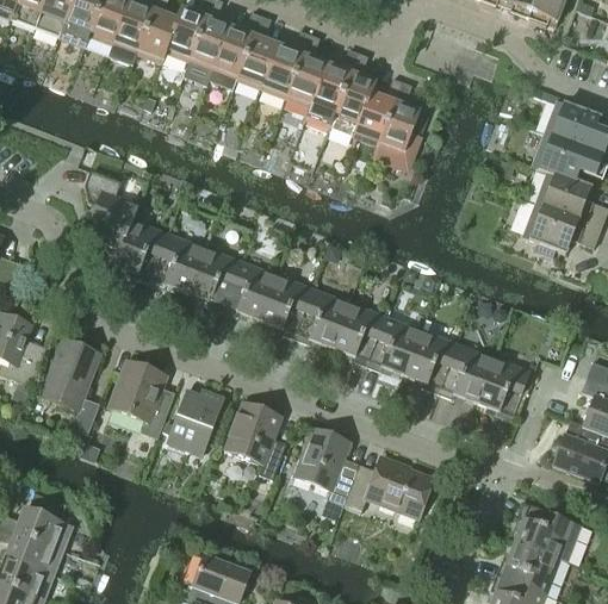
[(0,0),(0,13),(12,18),(18,0),(0,0)]
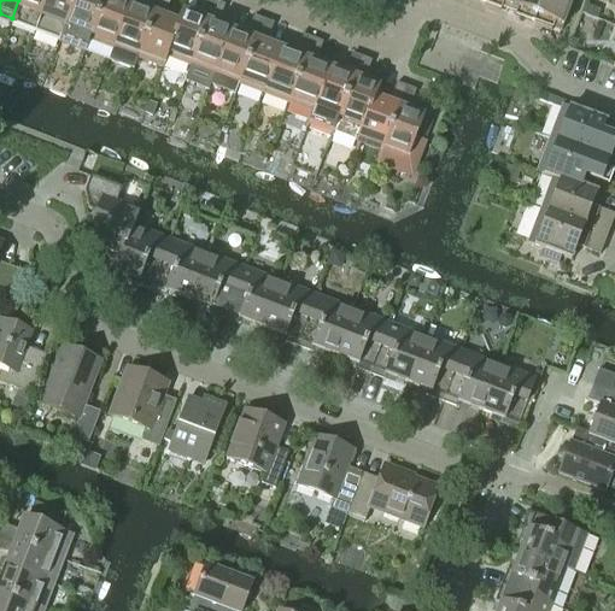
[(36,28),(46,0),(18,0),(12,18),(36,28)]
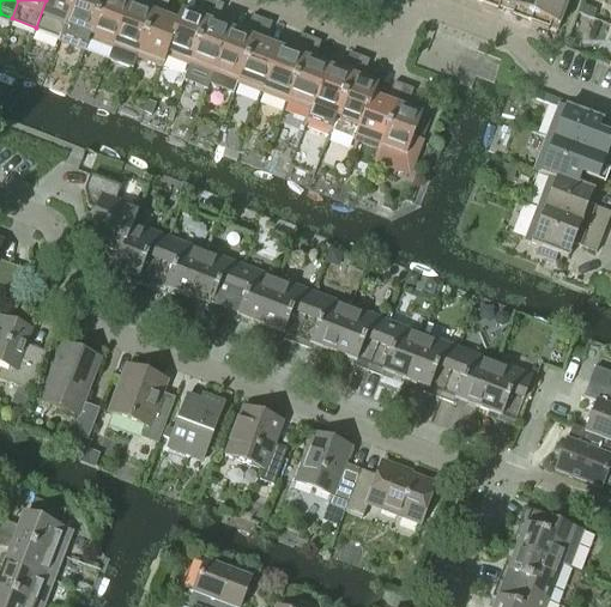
[(61,37),(74,0),(46,0),(36,28),(61,37)]
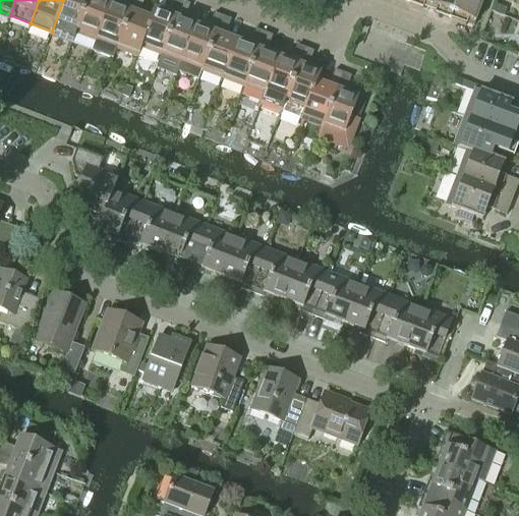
[(72,39),(87,0),(63,0),(52,32),(72,39)]
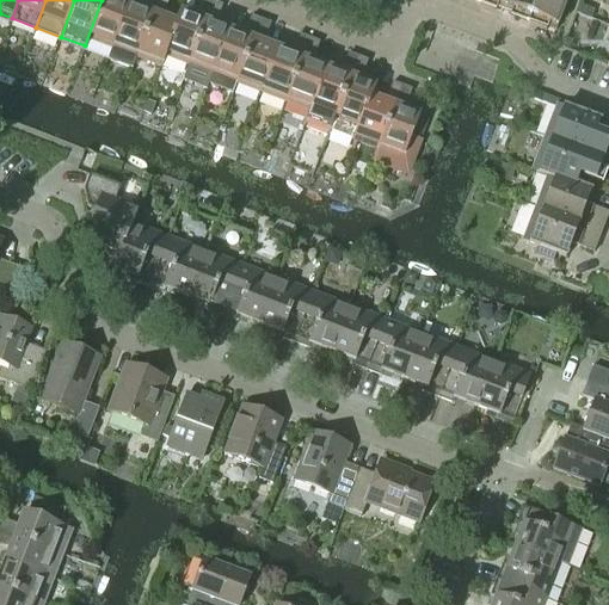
[(114,44),(130,0),(102,0),(85,45),(86,47),(90,35),(114,44)]
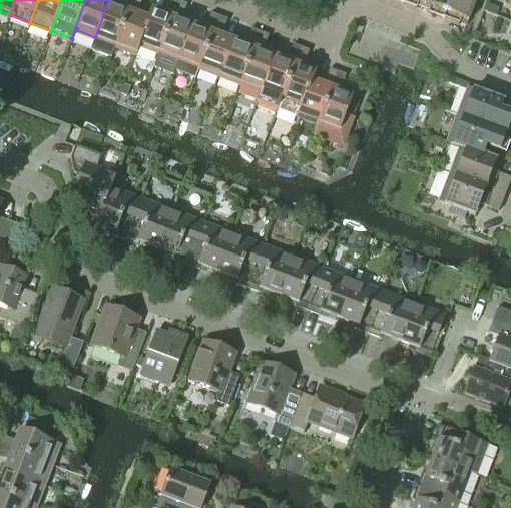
[(115,44),(131,0),(122,0),(121,5),(109,0),(95,37),(115,44)]
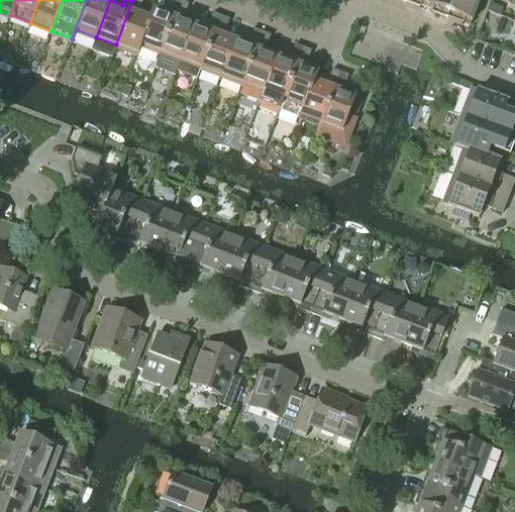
[(150,16),(149,15),(138,11),(142,0),(132,0),(116,44),(137,53),(141,43),(140,43),(150,16)]
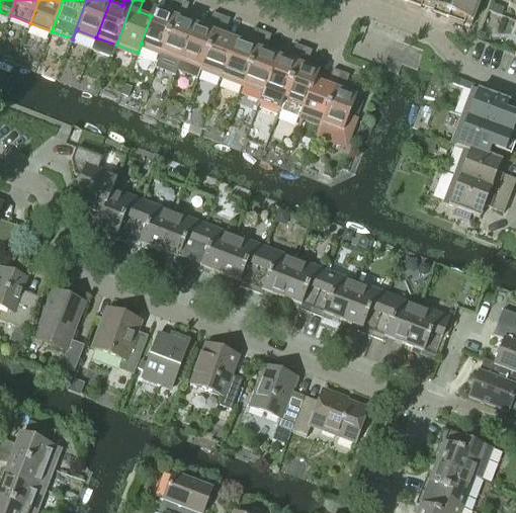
[(161,52),(180,0),(170,0),(167,11),(153,6),(150,15),(151,16),(141,44),(142,44),(161,52)]
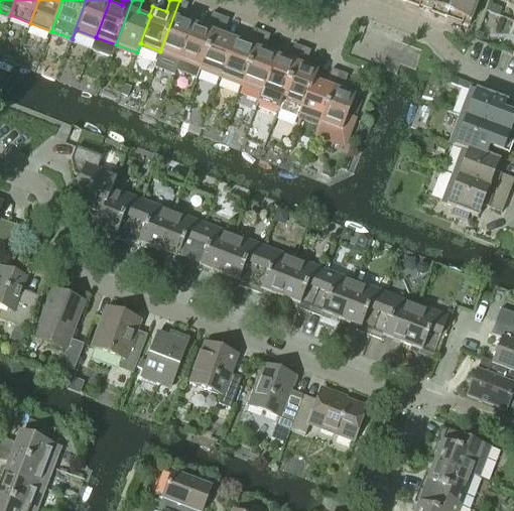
[(180,58),(195,22),(182,17),(188,1),(186,0),(179,0),(160,51),(180,58)]
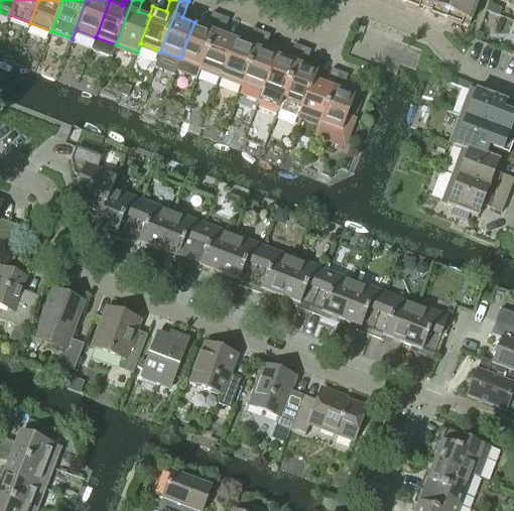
[(446,15),(452,0),(427,0),(426,5),(431,7),(431,10),(446,15)]
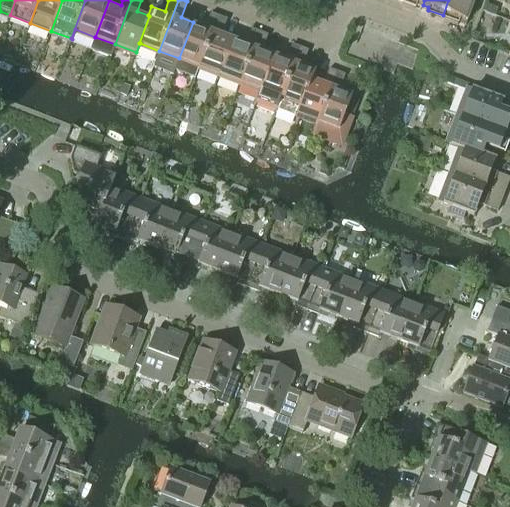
[(466,22),(474,0),(448,0),(443,15),(459,21),(459,19),(466,22)]
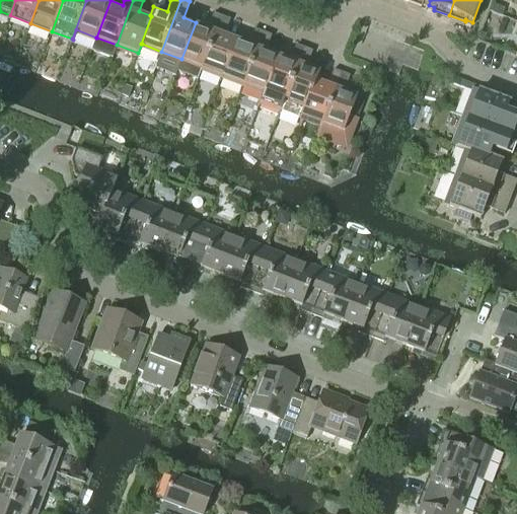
[(202,67),(222,13),(214,10),(208,27),(196,22),(181,59),(177,69),(198,76),(201,67),(202,67)]
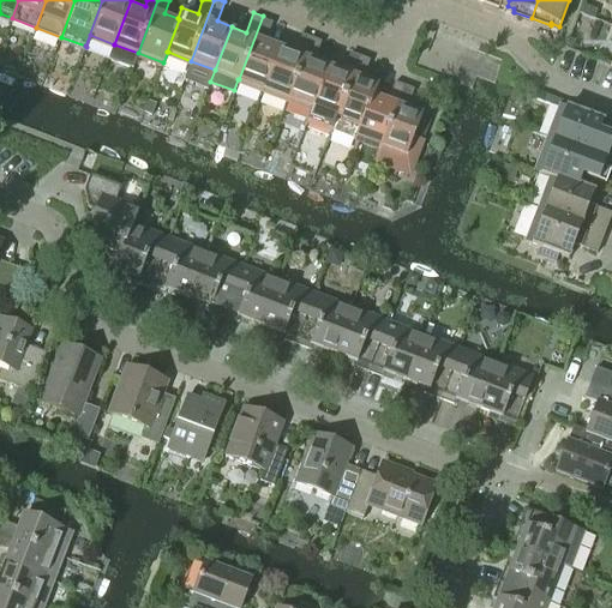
[(264,89),(280,46),(265,40),(274,19),(263,16),(239,79),(264,89)]
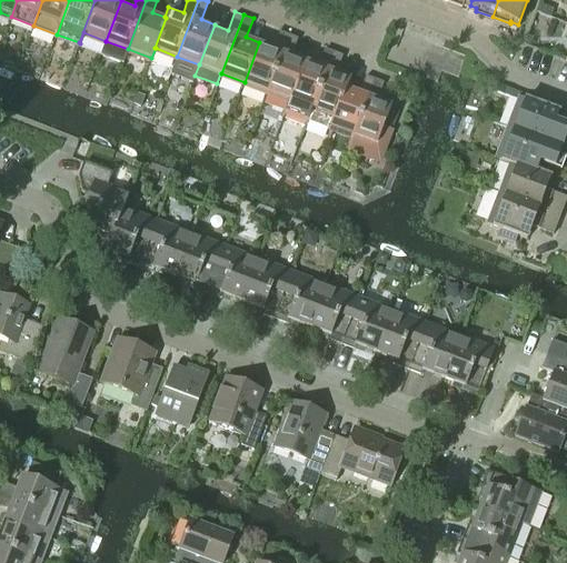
[(267,91),(289,31),(280,28),(274,47),(259,42),(245,82),(267,91)]
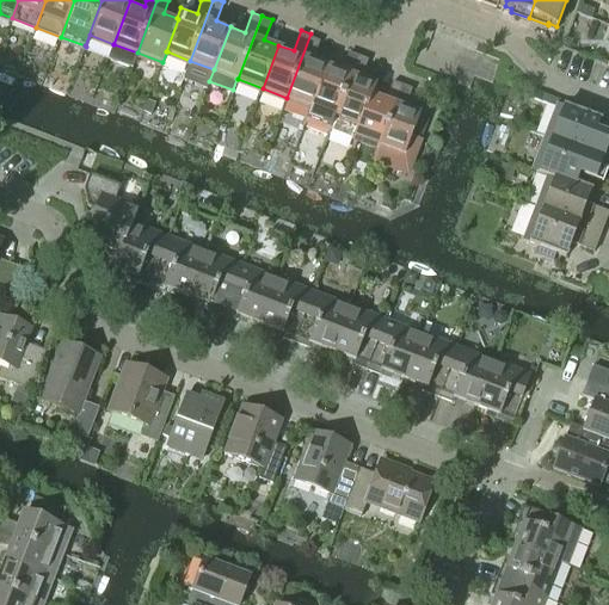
[(311,106),(327,63),(313,57),(321,38),(311,34),(287,98),(311,106)]
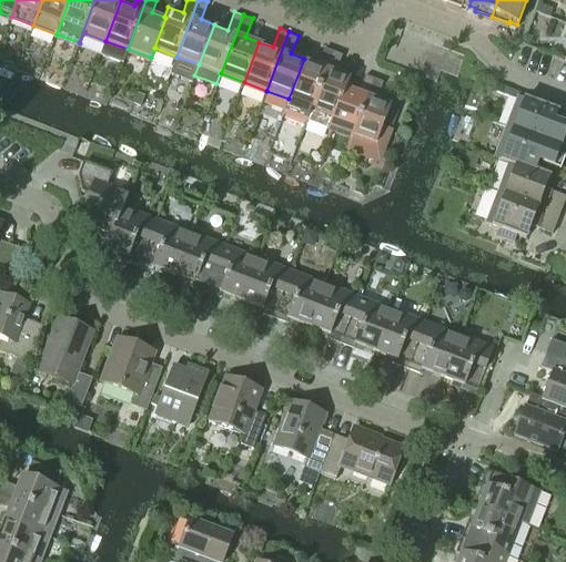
[(307,118),(334,49),(325,46),(317,64),(304,59),(289,99),(285,109),(307,118)]
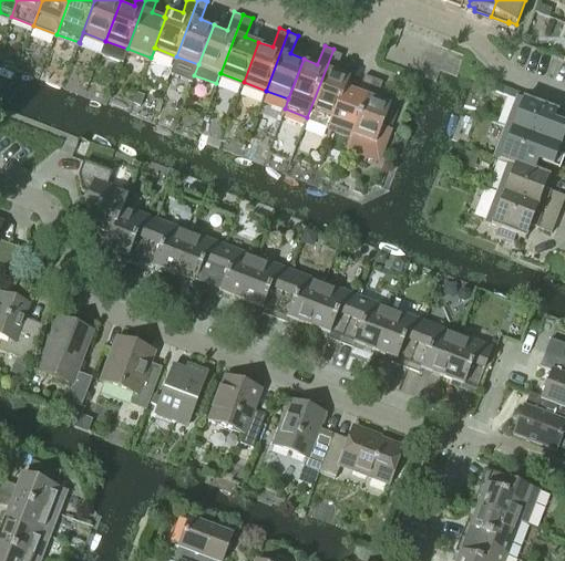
[(345,85),(346,86),(349,76),(335,71),(342,52),(334,49),(307,117),(328,125),(331,116),(332,116),(345,85)]
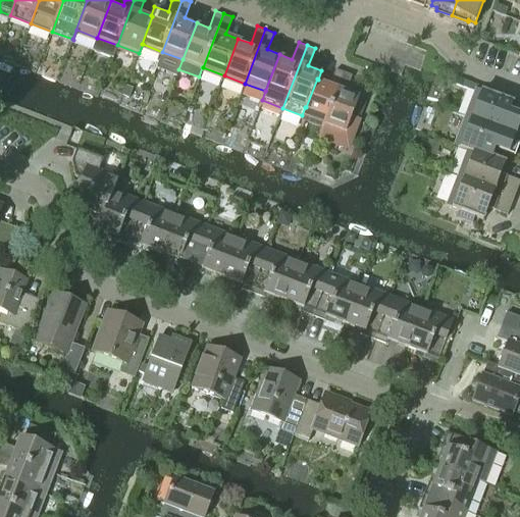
[(323,124),(345,69),(335,66),(329,84),(318,80),(317,79),(306,107),(305,107),(302,115),(323,124)]
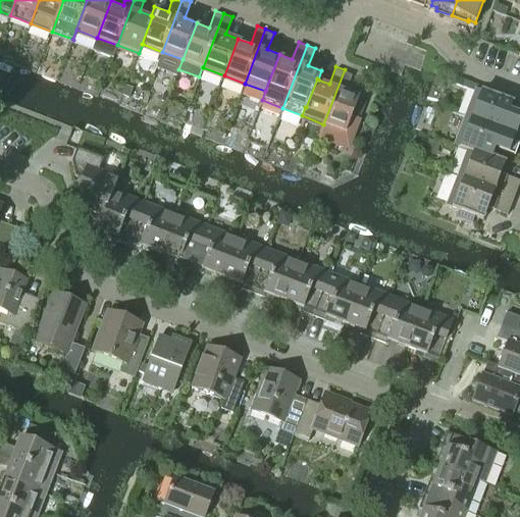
[(353,113),(359,95),(346,90),(353,72),(345,69),(323,124),(319,135),(349,146),(360,116),(353,113)]
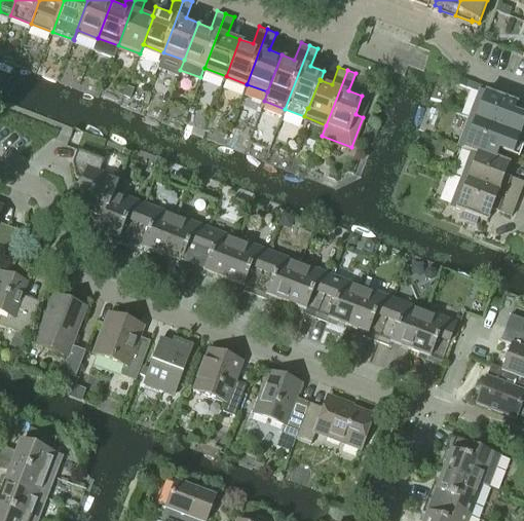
[(523,115),(513,112),(517,100),(494,91),(496,87),(462,75),(460,82),(479,89),(470,115),(523,136),(523,115)]
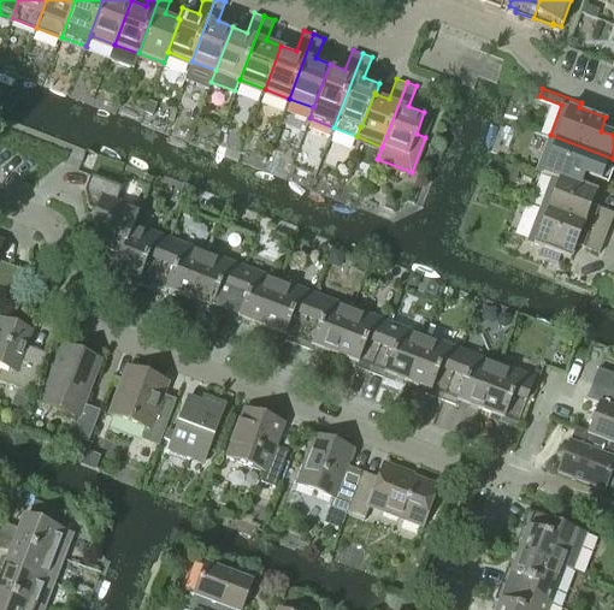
[(608,179),(613,166),(613,159),(550,135),(537,169),(553,175),(553,173),(580,183),(582,182),(585,171),(608,179)]
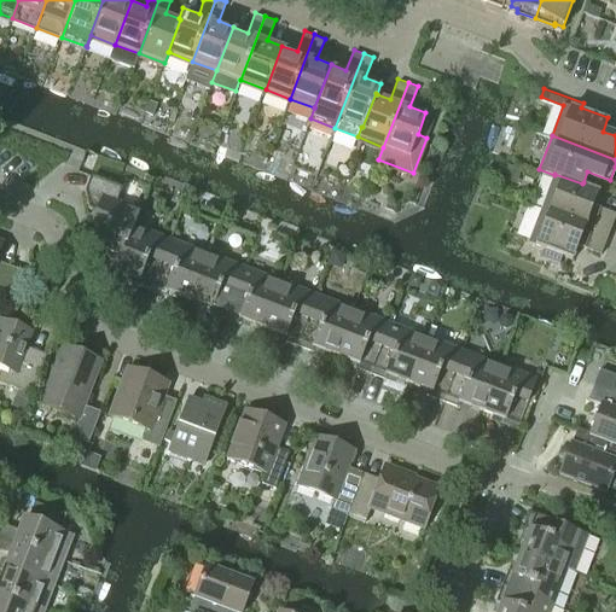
[(135,222),(141,207),(118,198),(123,185),(92,174),(86,188),(91,205),(97,208),(93,216),(108,222),(99,244),(122,252),(123,254),(135,222)]
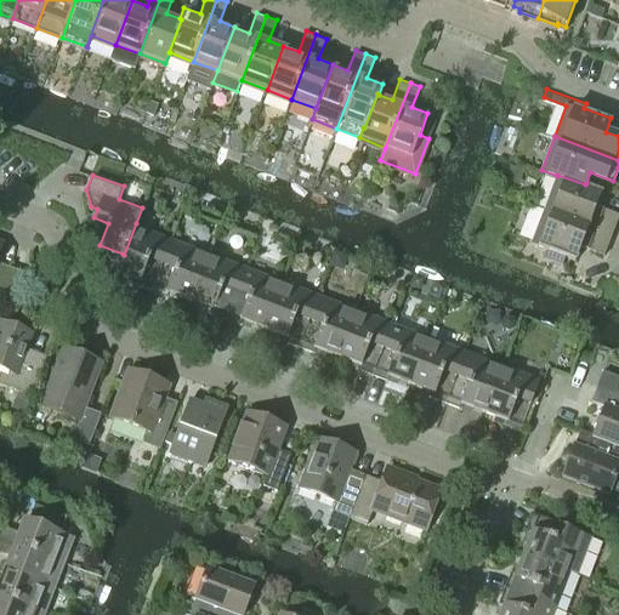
[(596,204),(602,189),(586,183),(585,184),(557,175),(557,176),(545,206),(612,233),(618,218),(618,211),(603,206),(596,204)]
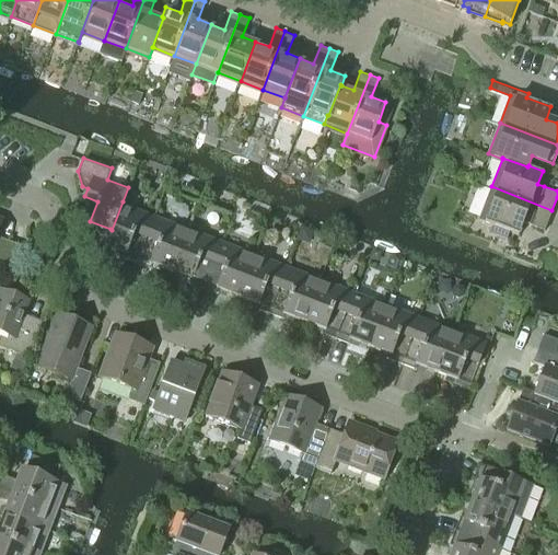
[(551,210),(491,186),(480,218),(496,223),(493,231),(507,236),(510,229),(519,232),(524,220),(545,228),(551,210)]
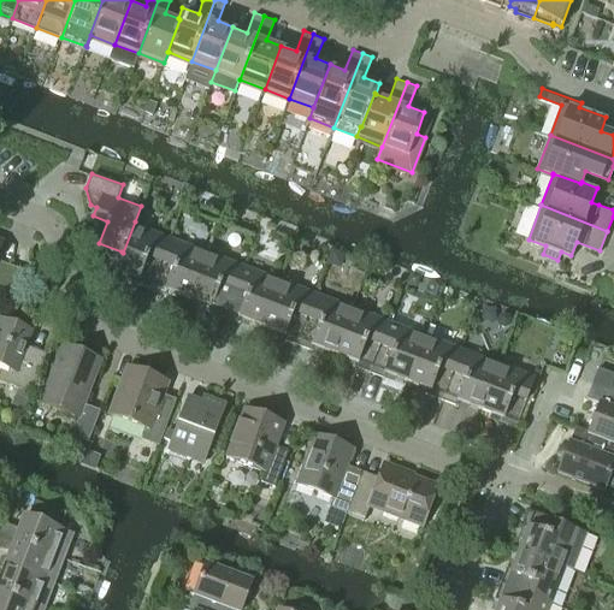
[(151,286),(170,235),(135,221),(123,253),(122,252),(116,267),(139,276),(137,280),(151,286)]
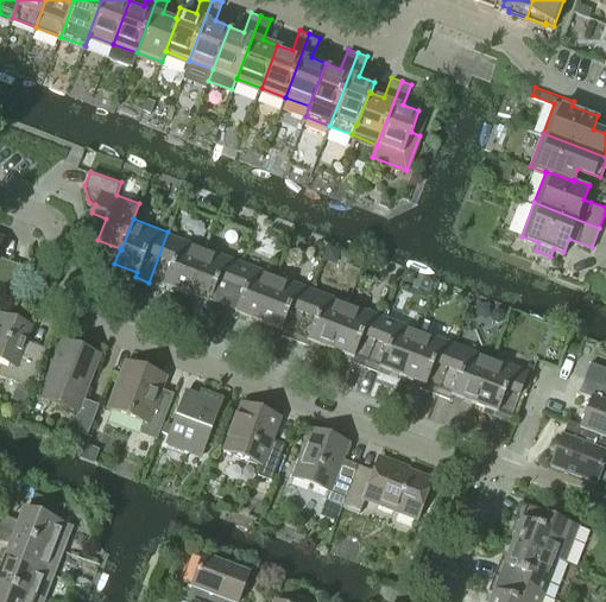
[(187,291),(204,246),(168,232),(149,283),(163,287),(165,283),(187,291)]
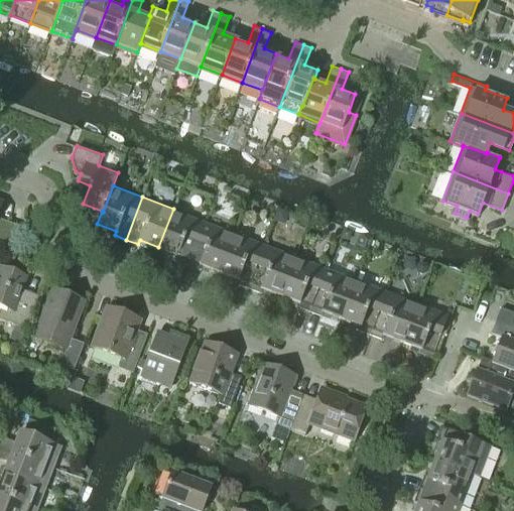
[(0,216),(0,207),(3,199),(0,198),(0,241),(12,246),(20,224),(0,216)]
